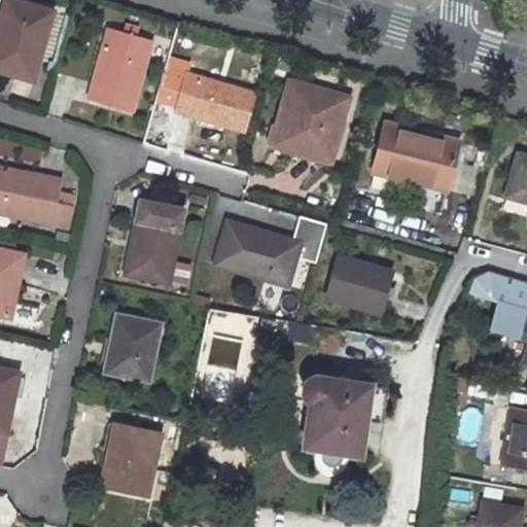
[(1,0),(0,5),(0,71),(31,80),(50,9),(21,0),(1,0)]
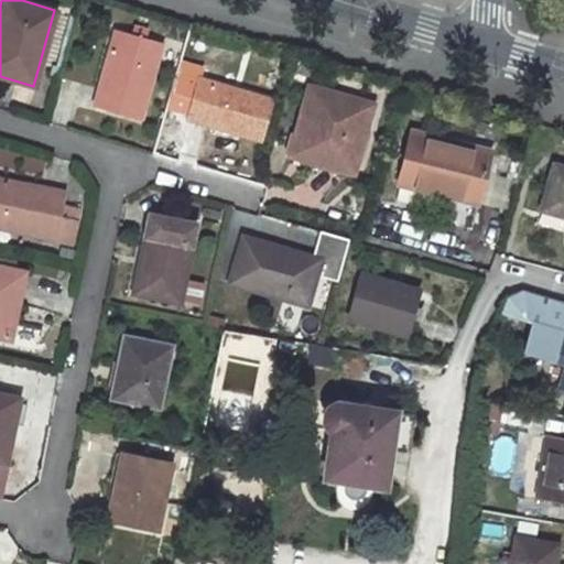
[(159,44),(111,30),(89,106),(137,120),(159,44)]
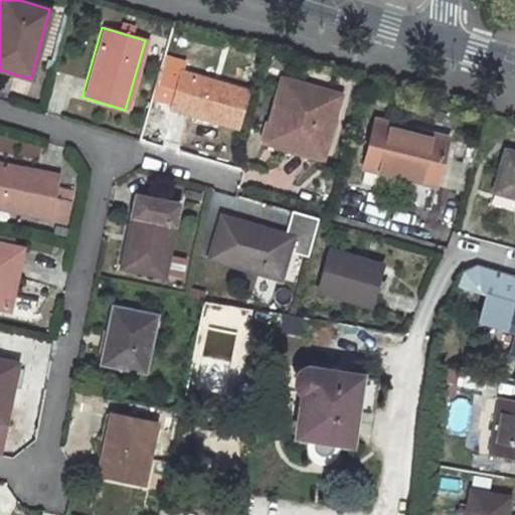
[(233,128),(238,110),(247,113),(251,99),(242,95),(243,93),(180,73),(169,110),(233,128)]
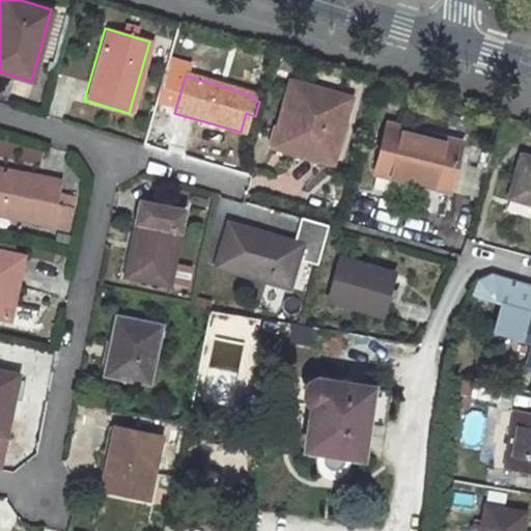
[(347,100),(288,83),(275,128),(300,134),(294,154),(330,165),(347,100)]
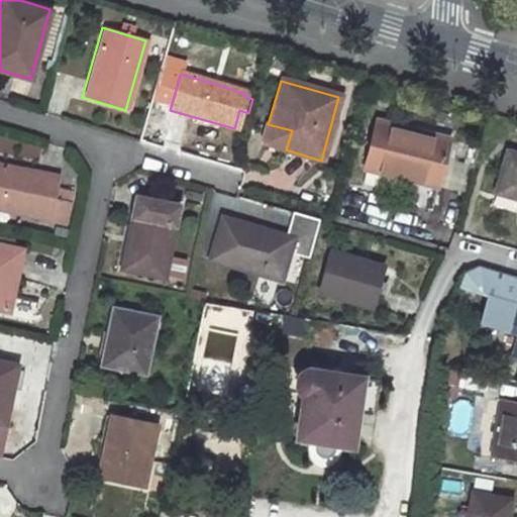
[(393,174),(434,186),(447,138),(418,130),(417,134),(375,121),(364,165),(365,166),(359,180),(389,188),(393,174)]
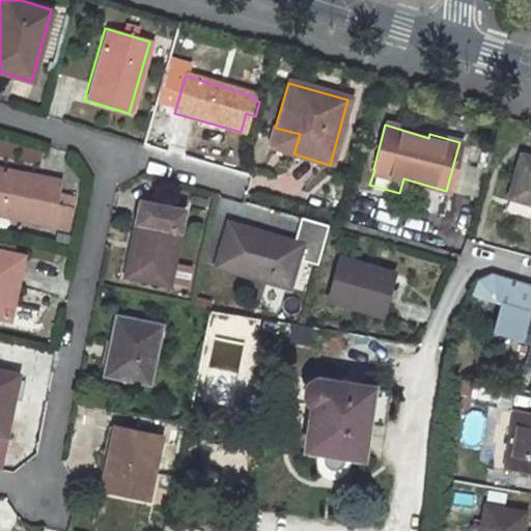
[(294,154),(300,134),(275,128),(270,147),(294,154)]
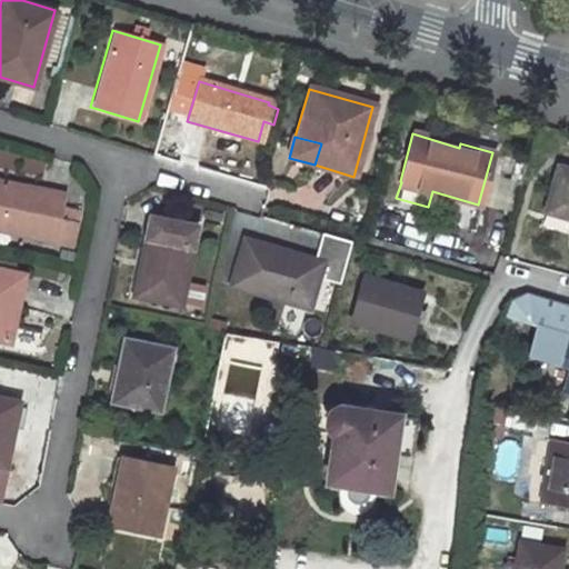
[(568,170),(557,167),(545,212),(568,219),(568,170)]
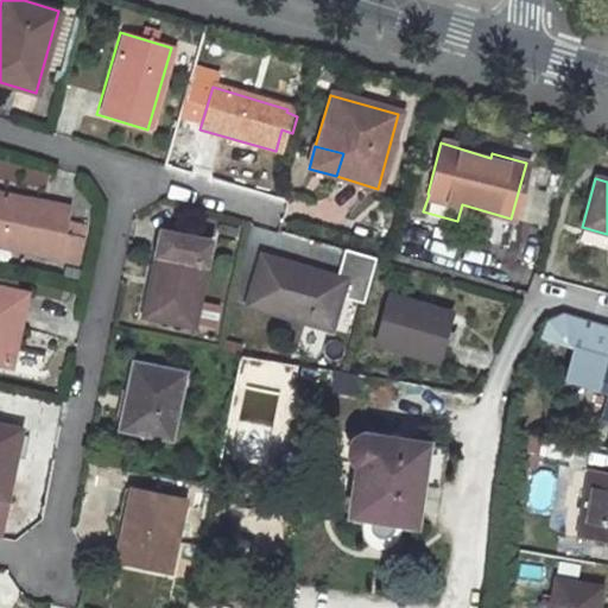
[(71,214),(0,197),(0,252),(77,268),(83,244),(65,239),(71,214)]
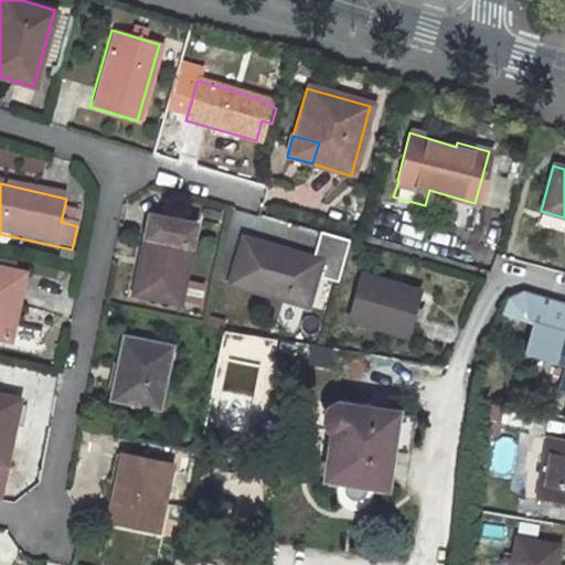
[(180,308),(199,226),(151,215),(132,296),(180,308)]
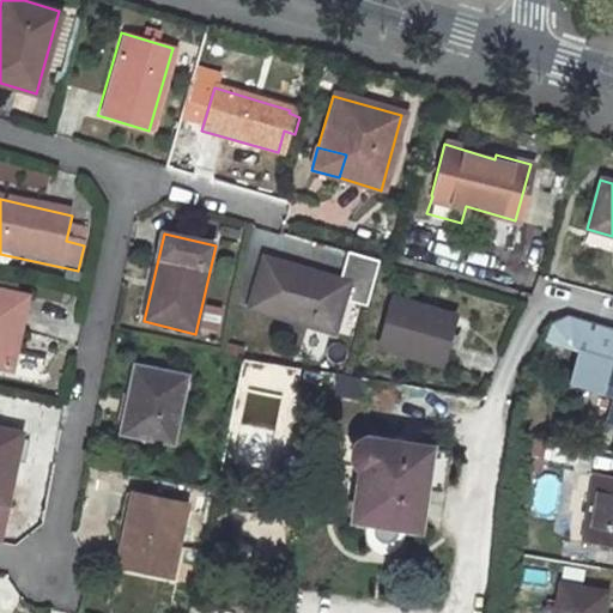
[(246,309),(328,334),(338,301),(359,308),(372,259),(344,250),(335,280),(260,258),(246,309)]
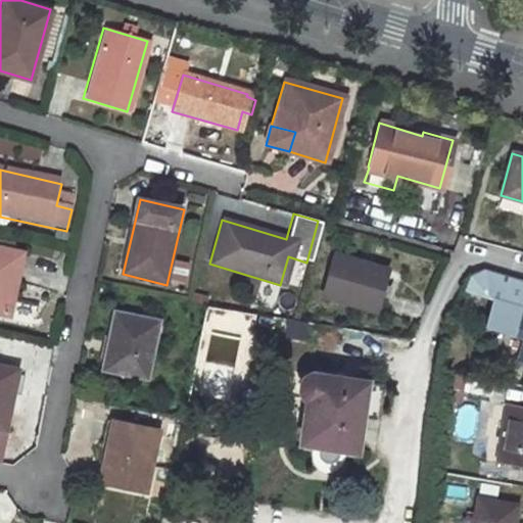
[(410,216),(408,235),(423,236),(425,218),(410,216)]
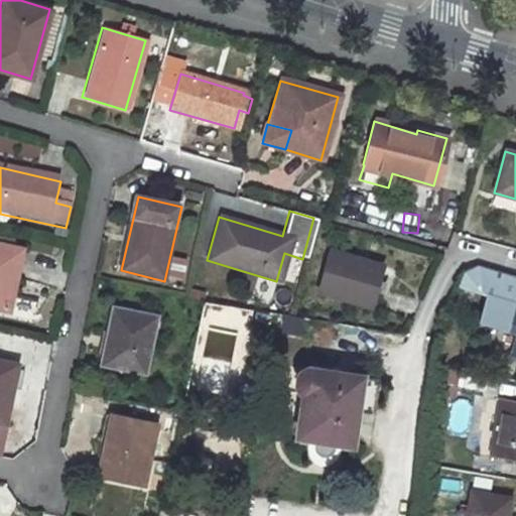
[(23,255),(0,249),(0,311),(10,314),(23,255)]
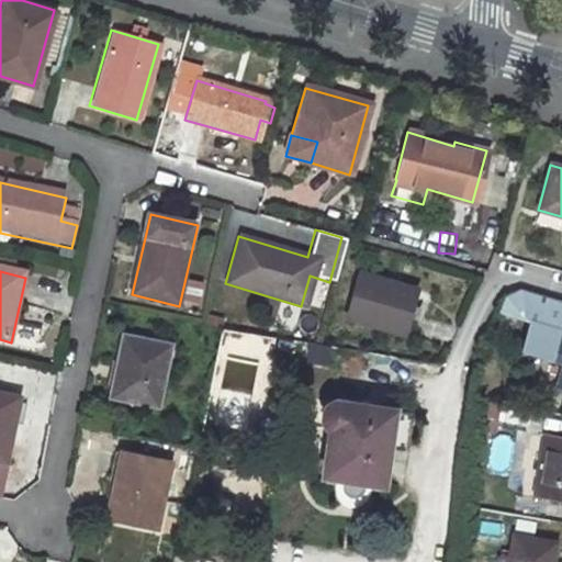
[(402,346),(415,300),(355,282),(343,330),(402,346)]
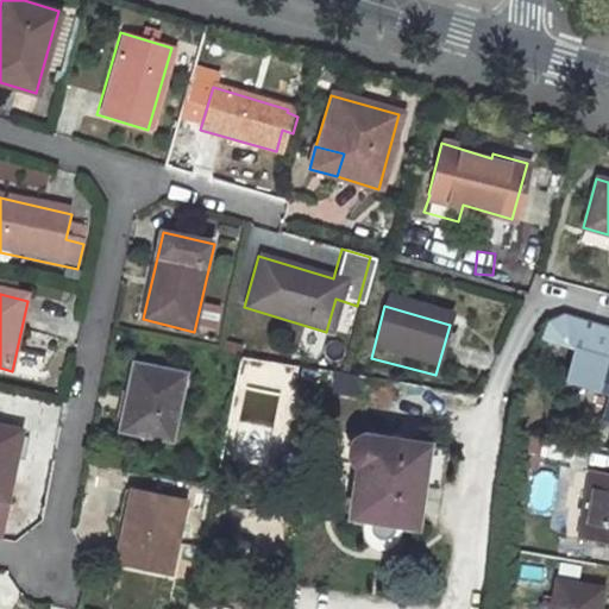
[(544,319),(535,337),(565,345),(558,312),(544,319)]
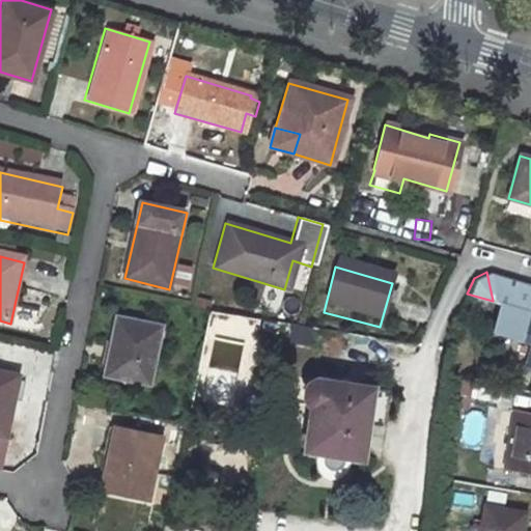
[(484,331),(528,343),(521,368),(530,370),(530,311),(526,310),(530,290),(530,284),(486,272),(493,301),(484,331)]
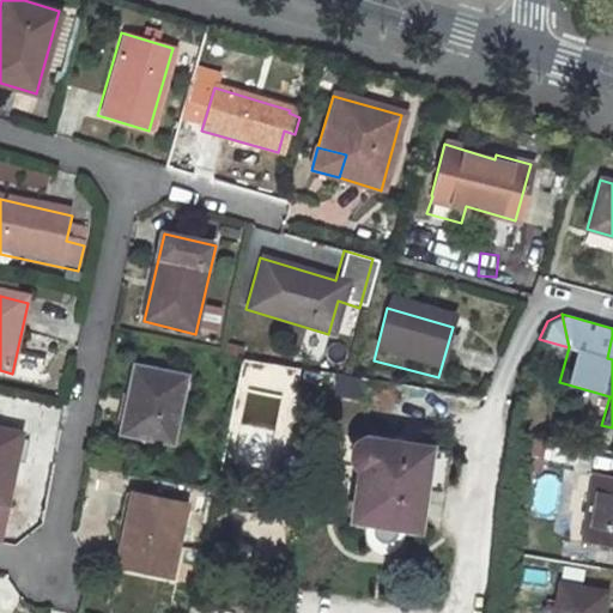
[(170,438),(184,371),(135,360),(121,429),(170,438)]
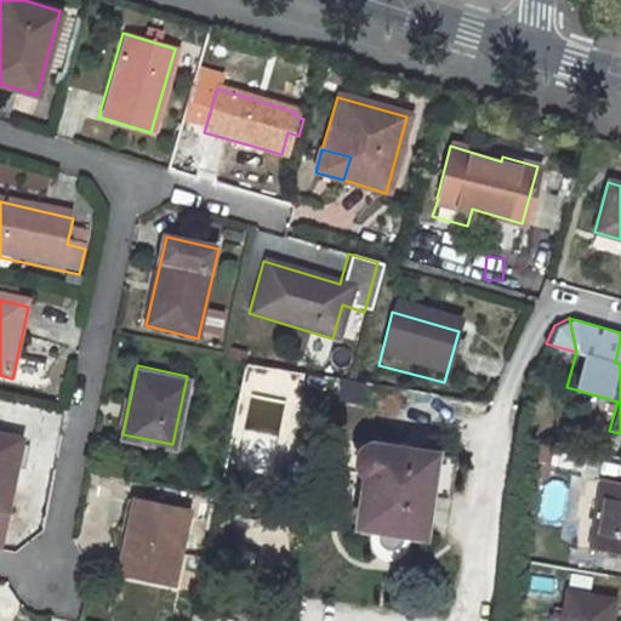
[(24,442),(0,436),(0,516),(7,518),(24,442)]
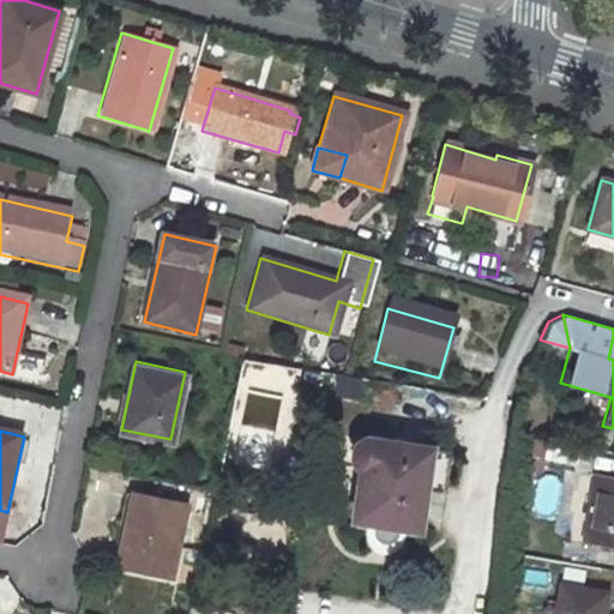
[(444,488),(451,453),(366,440),(353,522),(369,524),(368,537),(369,546),(373,552),(377,554),(380,555),(384,557),(391,555),(395,554),(401,549),(404,543),(407,530),(419,531),(427,487),(444,488)]
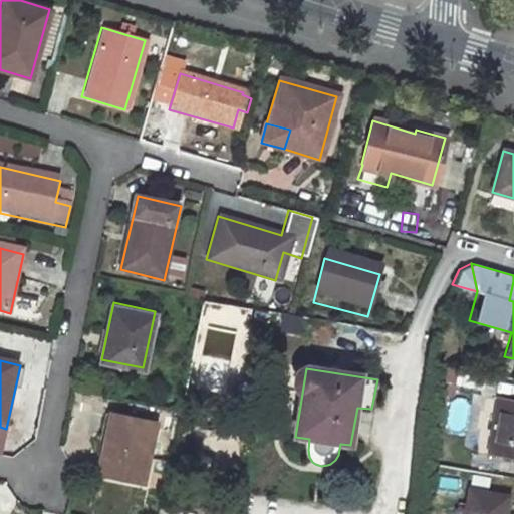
[(513,458),(513,395),(499,392),(487,453),(513,458)]
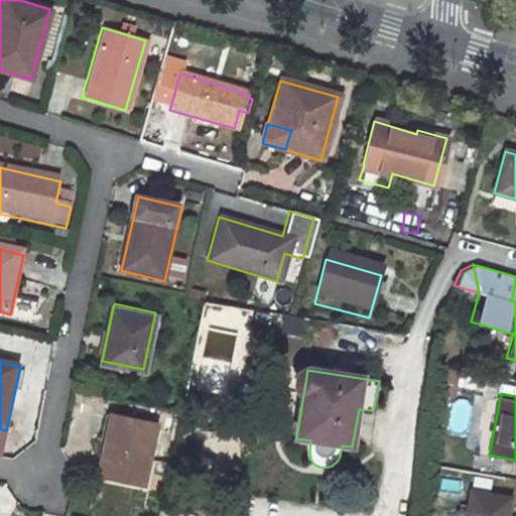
[(146,480),(157,422),(111,412),(100,471),(146,480)]
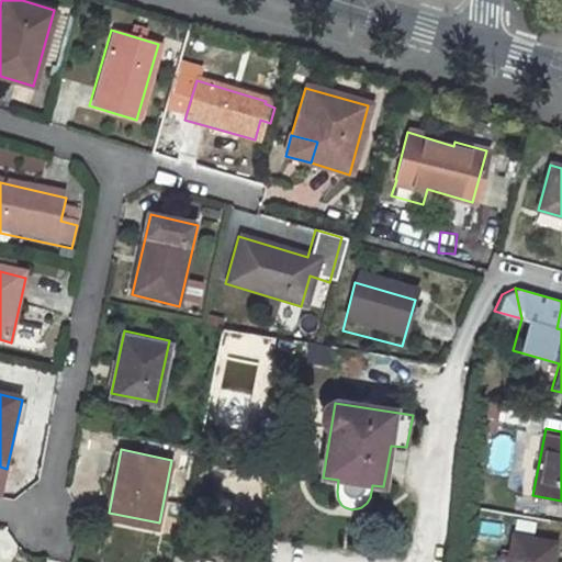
[(551,561),(555,542),(514,535),(508,561),(551,561)]
